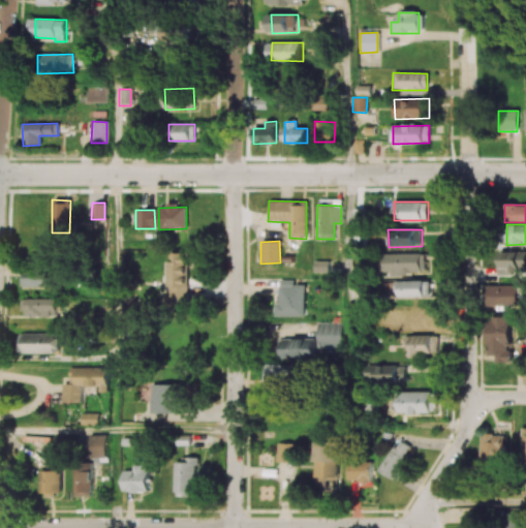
[(498,274),(525,273),(525,251),(498,252),(498,274)]
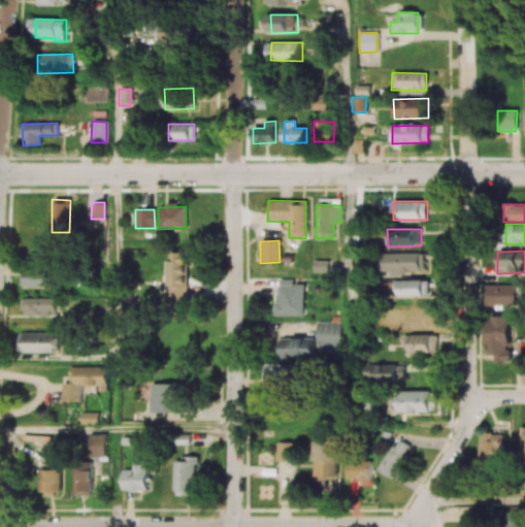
[(186,253),(166,253),(165,305),(185,305),(186,253)]
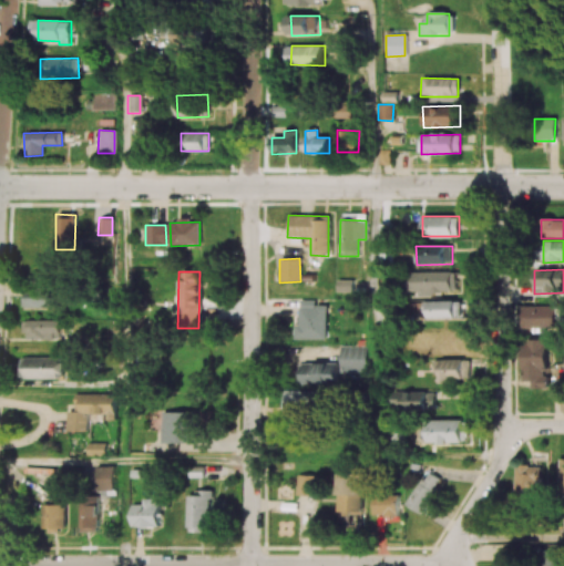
[(413,271),(413,294),(457,294),(457,271),(413,271)]
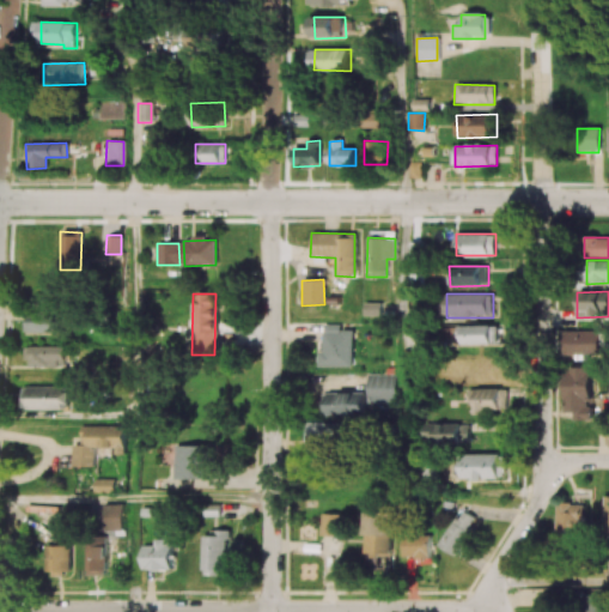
[(364,316),(381,315),(381,303),(364,303),(364,316)]
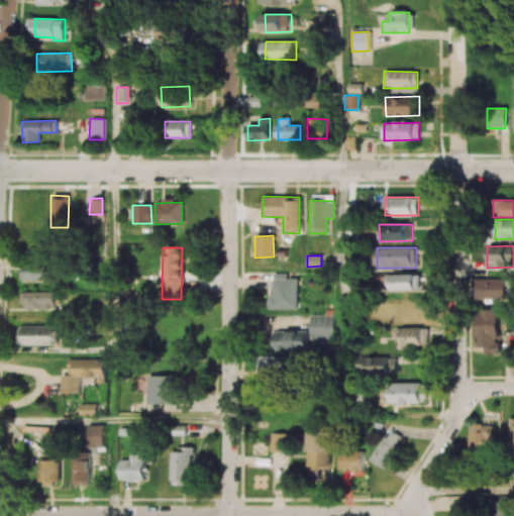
[(20,263),(19,280),(46,281),(47,264),(20,263)]
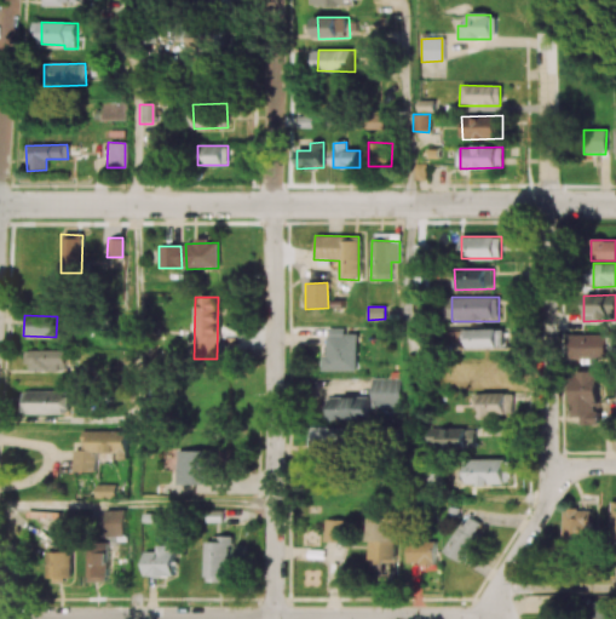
[(355,372),(353,333),(341,333),(341,328),(324,328),(324,355),(321,355),(321,372),(355,372)]
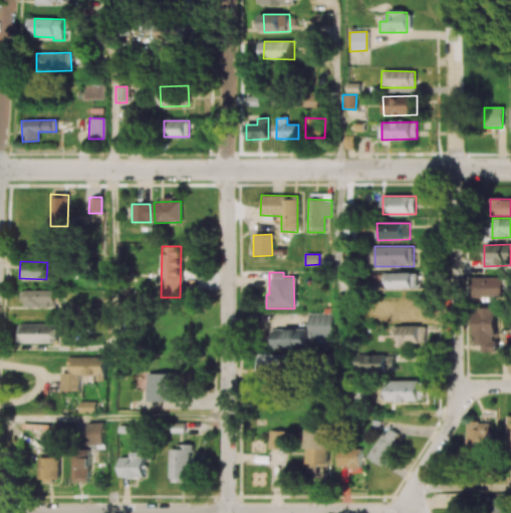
[(390,289),(419,288),(418,272),(389,273),(390,289)]
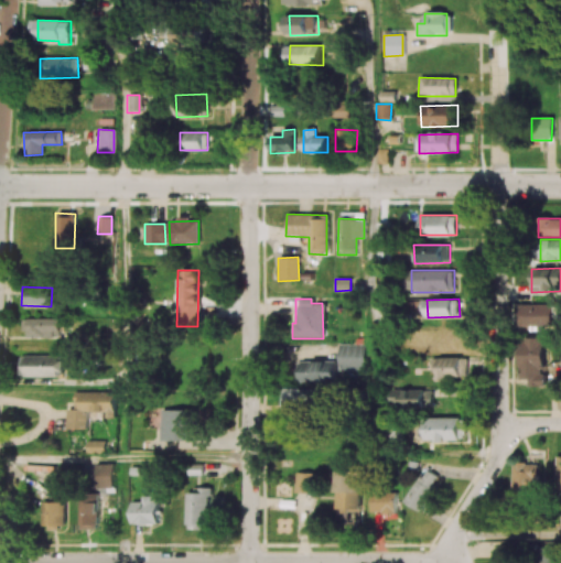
[(518,306),(518,327),(554,326),(554,315),(560,315),(560,305),(518,306)]
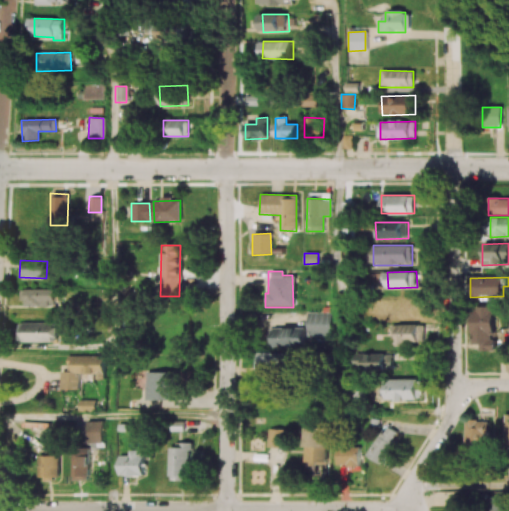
[(53,290),(21,289),(21,306),(52,307),(53,290)]
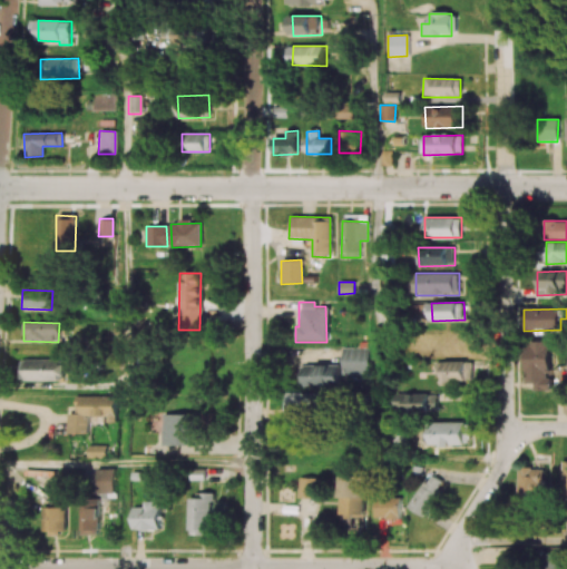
[(549,341),(525,341),(525,383),(534,383),(534,391),(550,391),(549,341)]
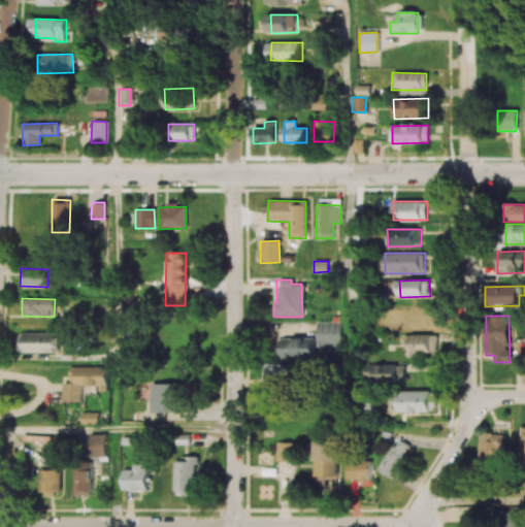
[(338,322),(314,323),(315,347),(338,347),(338,322)]
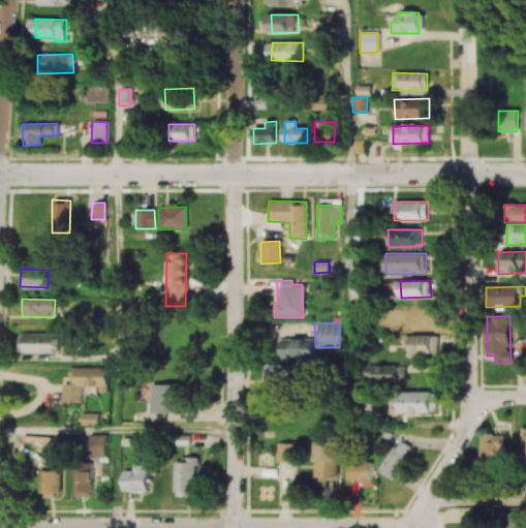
[(18,334),(18,353),(59,353),(59,334),(18,334)]
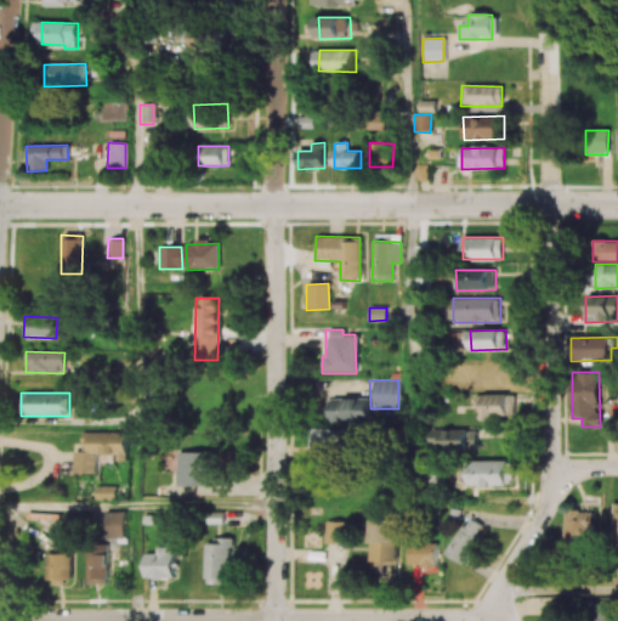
[(481,419),(512,418),(512,395),(480,395),(481,419)]
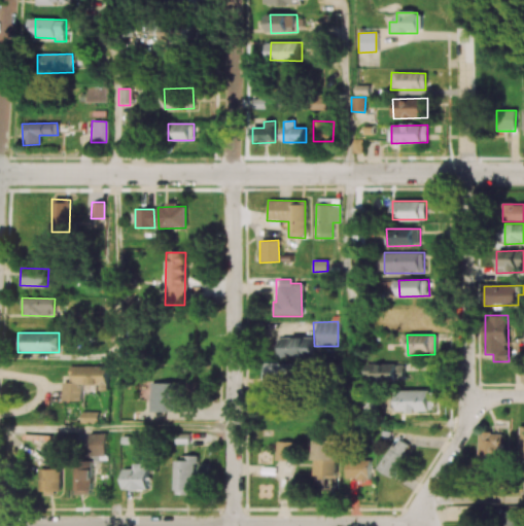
[(278,357),(310,358),(311,338),(279,337),(278,357)]
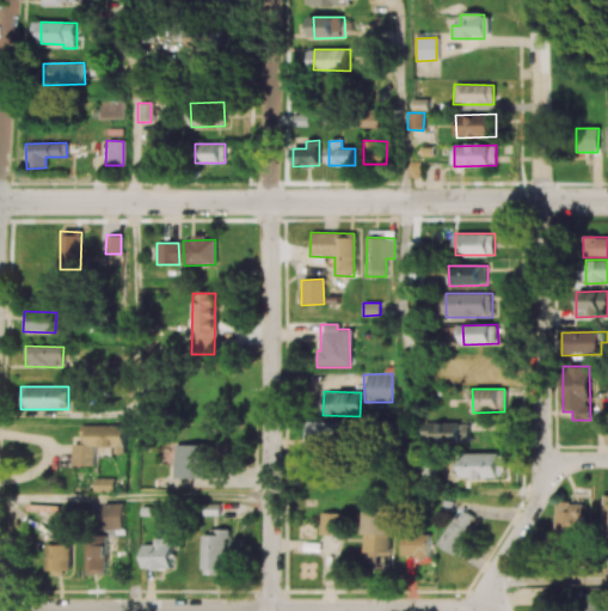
[(302,444),(344,445),(345,422),(302,422),(302,444)]
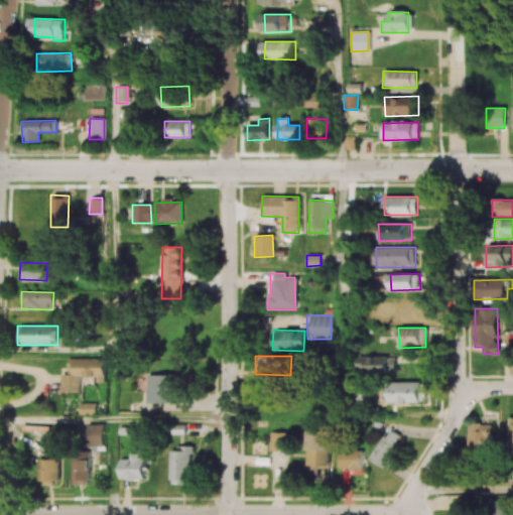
[(393,374),(392,356),(355,357),(356,374),(393,374)]
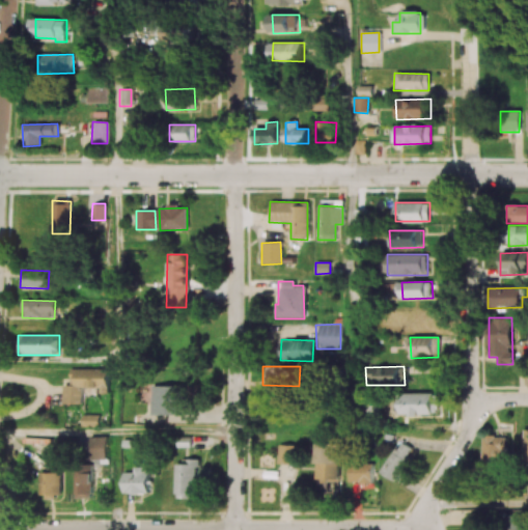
[(80,403),(80,388),(98,388),(98,394),(106,394),(105,368),(67,369),(68,386),(61,386),(61,405),(80,403)]
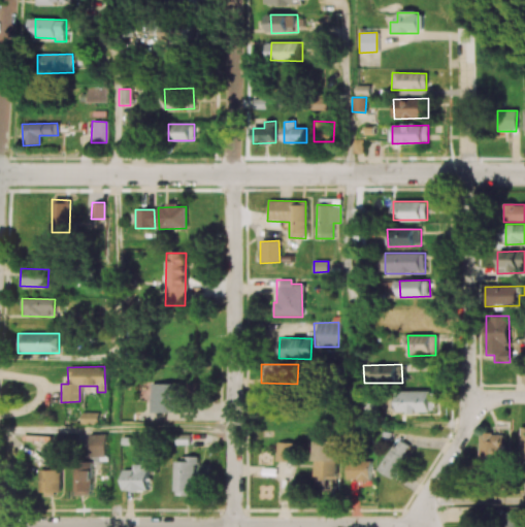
[(150,413),(179,413),(178,383),(149,384),(150,413)]
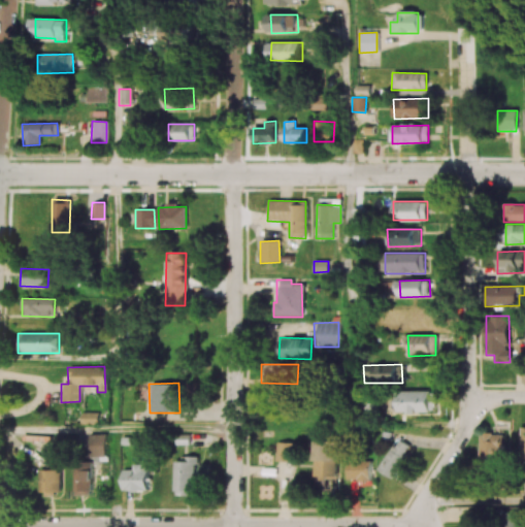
[(398,413),(436,413),(436,392),(398,391),(398,413)]
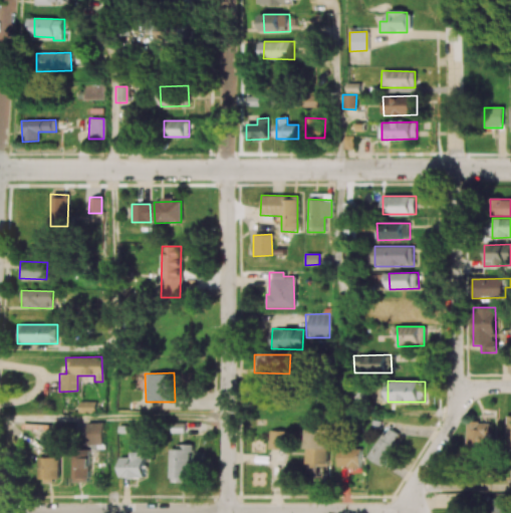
[(467,453),(489,453),(489,422),(466,422),(467,453)]
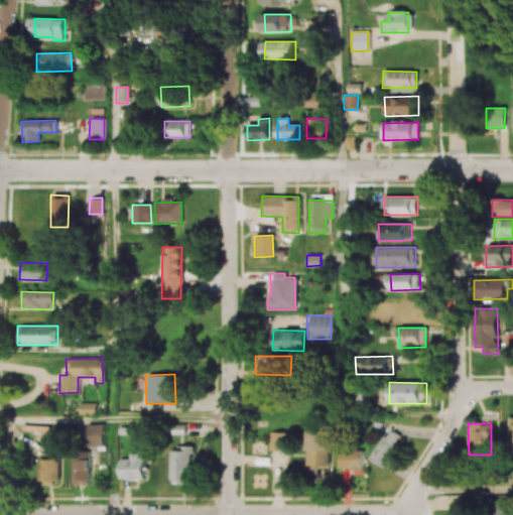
[(102,425),(85,424),(85,446),(102,447),(102,425)]
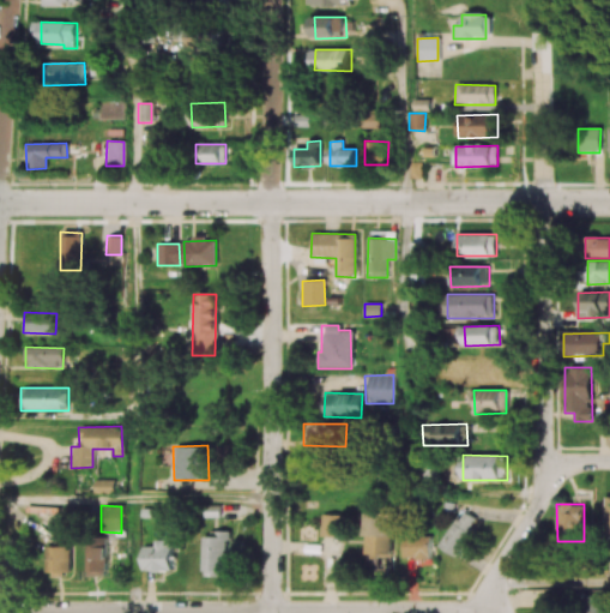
[(459,557),(476,521),(457,511),(440,548),(459,557)]
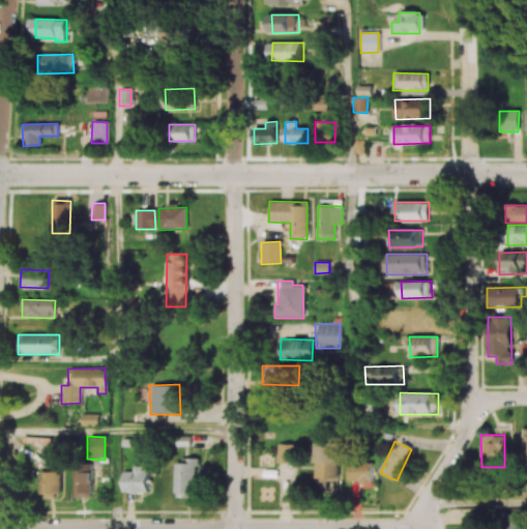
[(334,478),(335,443),(314,443),(314,478),(334,478)]
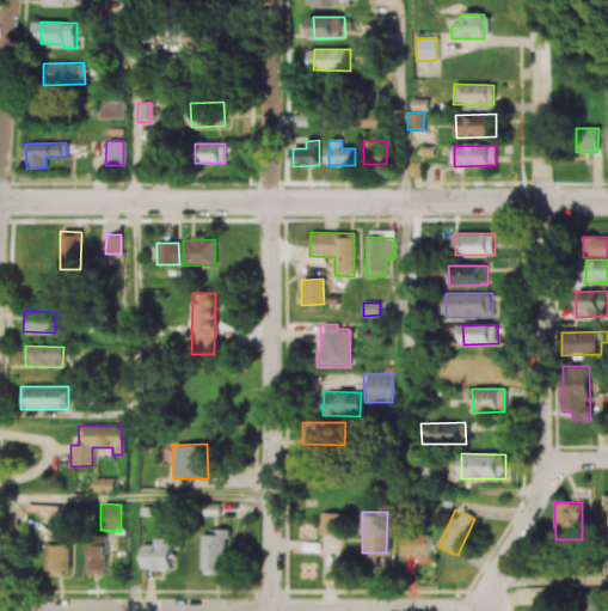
[(315,535),(338,536),(339,513),(317,513),(315,535)]
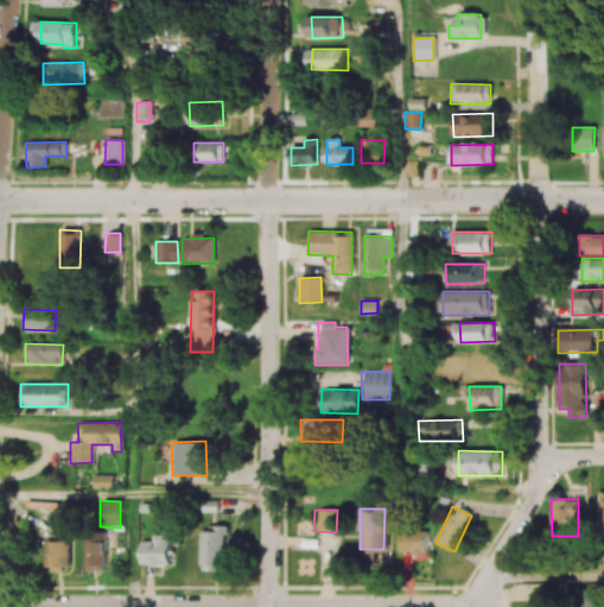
[(197,532),(198,571),(224,571),(223,525),(209,525),(209,532),(197,532)]
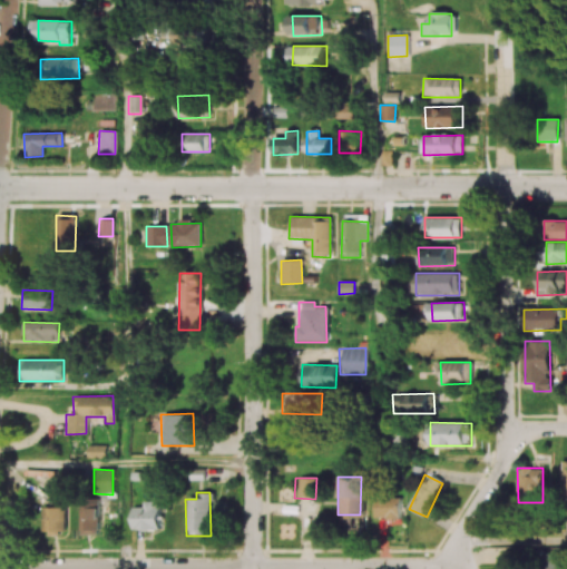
[(373,518),(399,519),(399,498),(374,498),(373,518)]
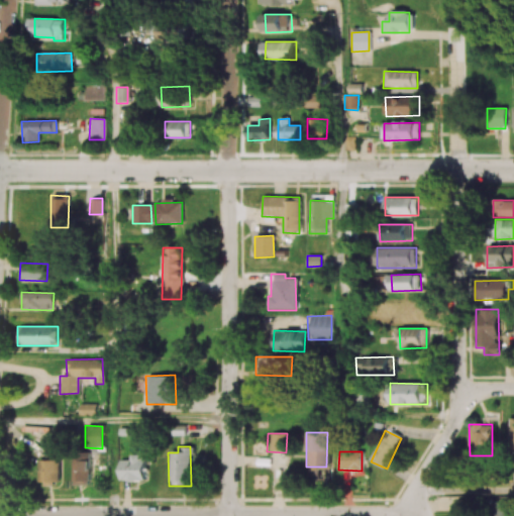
[(118,460),(118,482),(143,481),(143,454),(127,454),(127,460),(118,460)]
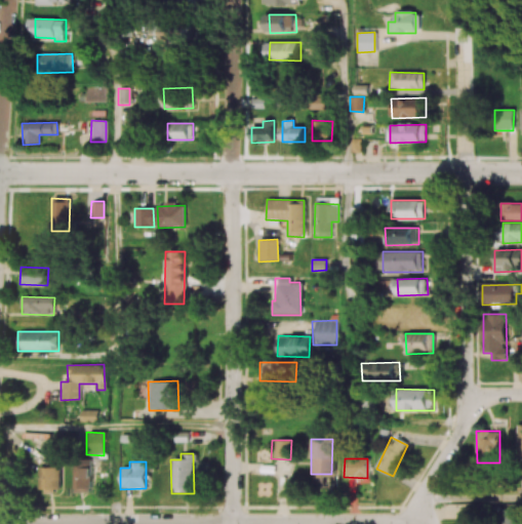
[(72,493),(89,493),(89,462),(72,462),(72,493)]
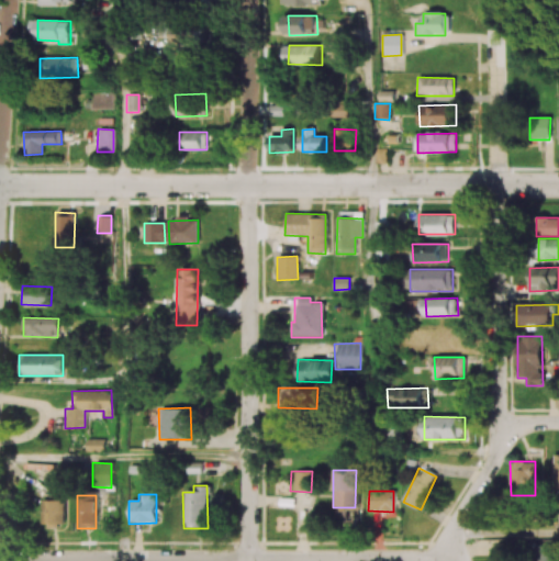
[(63,500),(40,501),(40,526),(63,526),(63,500)]
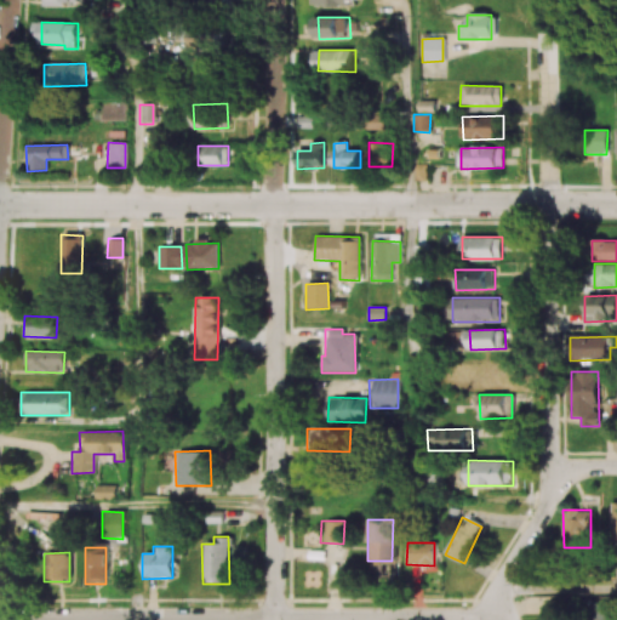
[(607,619),(607,603),(589,603),(589,619),(607,619)]
